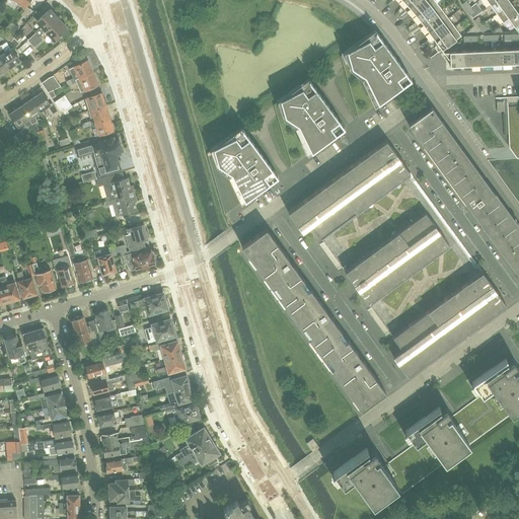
[(416,0),(409,7),(412,10),(408,13),(413,17),(416,14),(433,0),(416,0)]
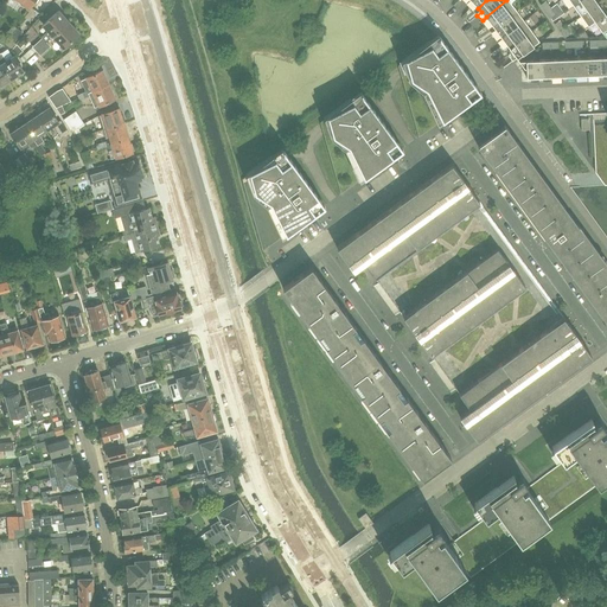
[(508,0),(506,0),(486,17),(483,20),(486,26),(491,24),(494,27),(517,10),(508,0)]
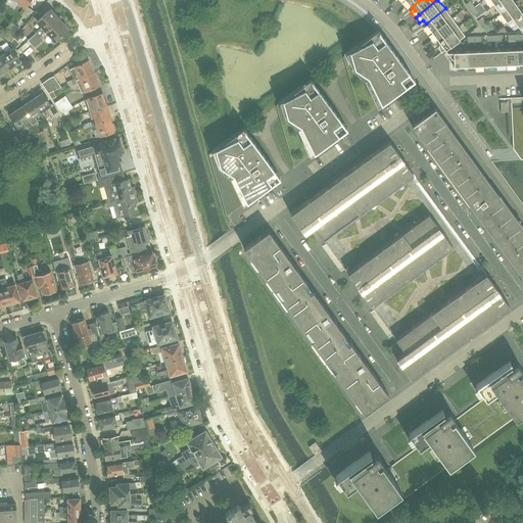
[(501,13),(515,3),(513,0),(501,0),(494,5),(501,13)]
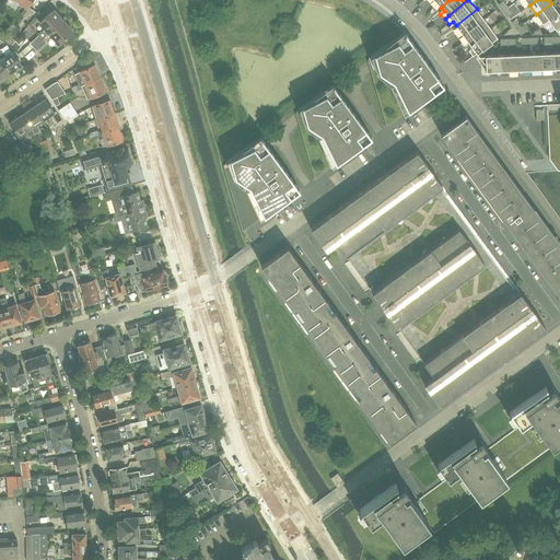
[(503,10),(509,7),(503,1),(499,4),(503,10)]
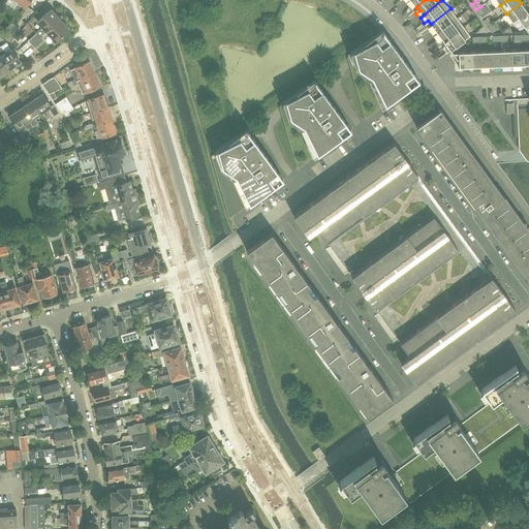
[(512,22),(527,11),(521,3),(506,13),(512,22)]
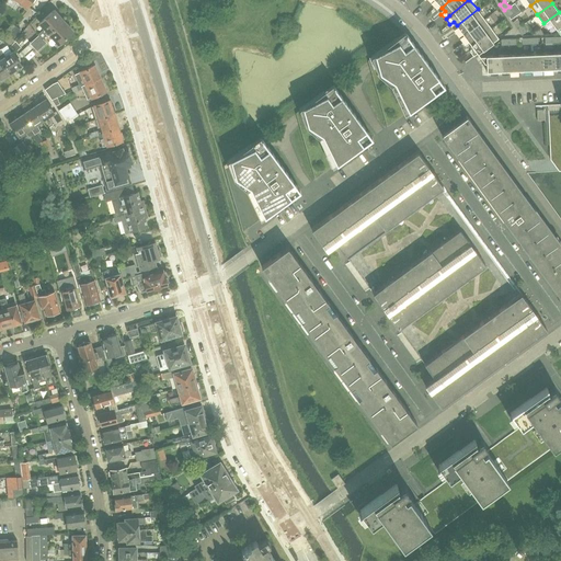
[(510,7),(504,10),(508,16),(514,13),(510,7)]
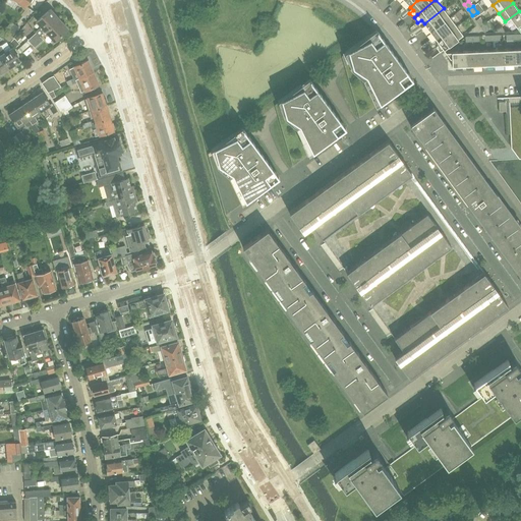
[(424,23),(426,26),(422,30),(426,35),(430,32),(450,17),(444,8),(424,23)]
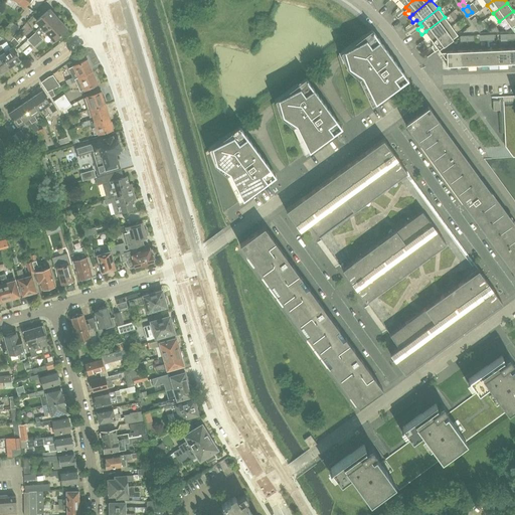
[(39,35),(43,31),(58,18),(49,9),(36,20),(42,26),(27,39),(31,43),(39,35)]
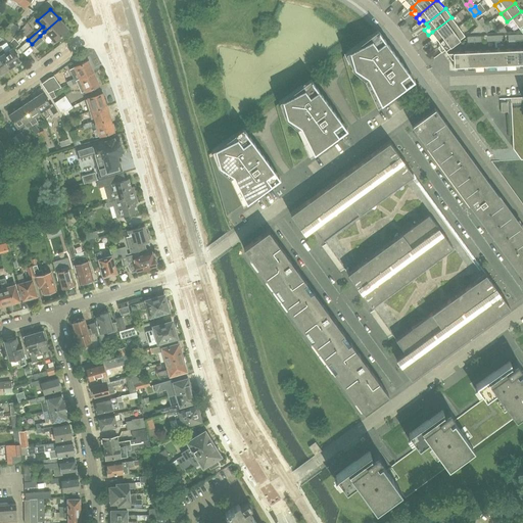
[(522,13),(521,11),(507,21),(507,22),(512,18),(522,31),(522,13)]
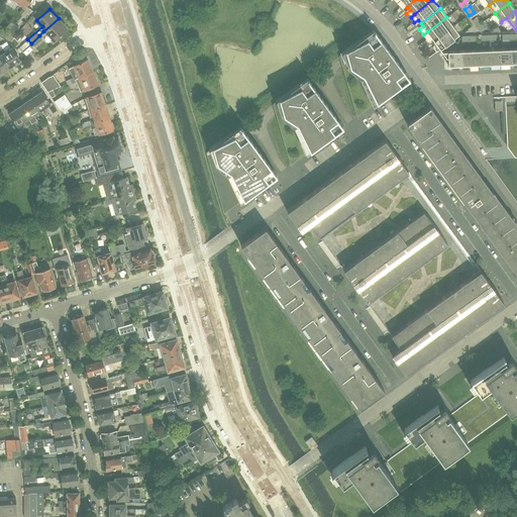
[(446,17),(427,31),(423,34),(427,39),(431,36),(433,40),(452,26),(446,17)]
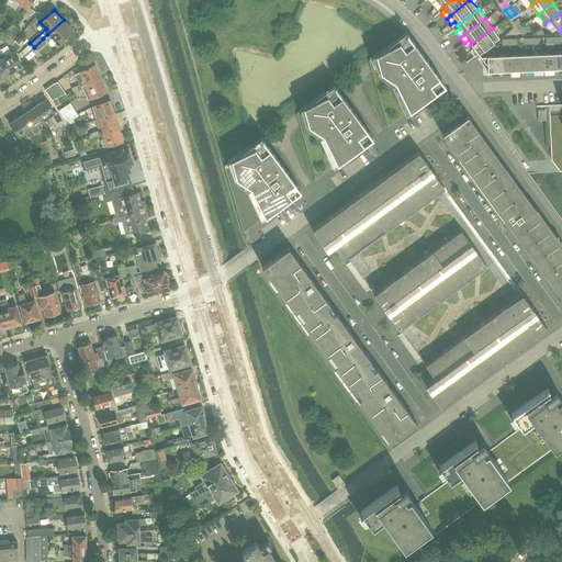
[(518,29),(523,25),(518,19),(514,22),(518,29)]
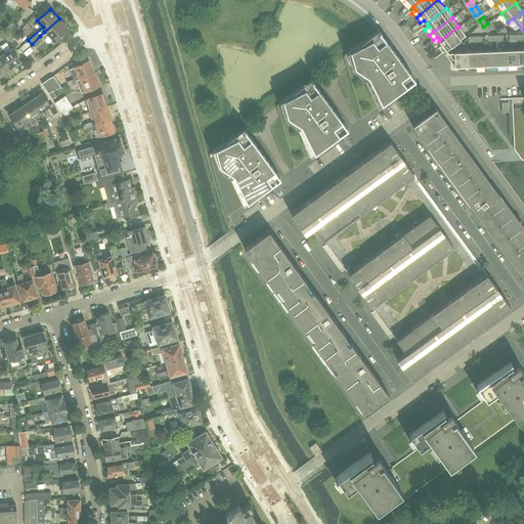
[(54,41),(60,36),(69,29),(59,18),(44,32),(48,36),(49,35),(54,41)]
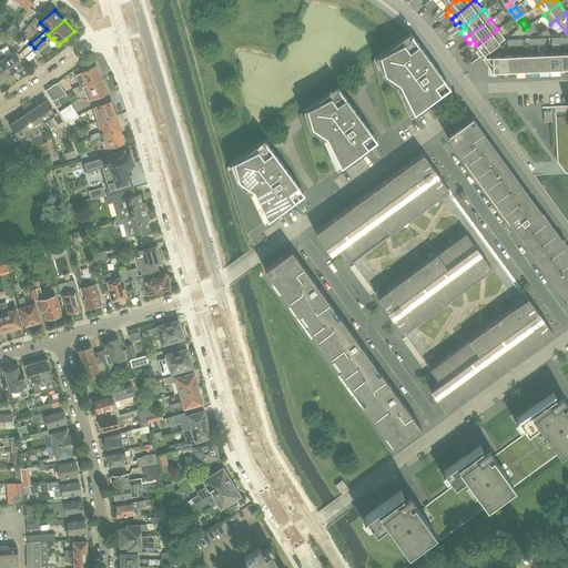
[(528,26),(524,29),(528,36),(533,31),(528,26)]
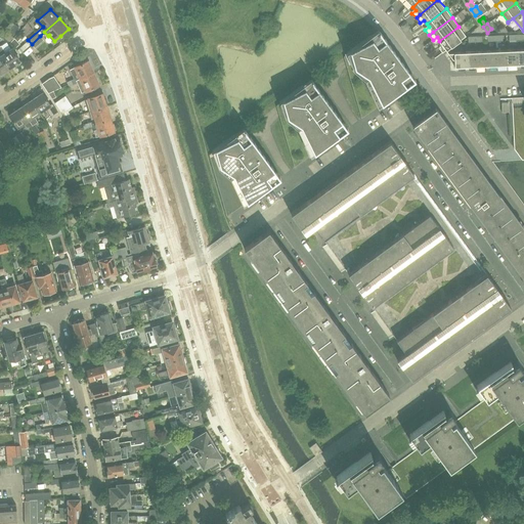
[(5,38),(9,42),(20,30),(16,26),(5,38)]
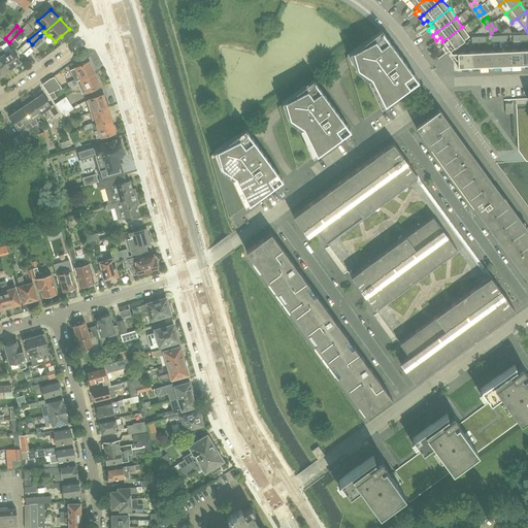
[(442,41),(446,45),(441,47),(446,54),(469,36),(462,27),(442,41)]
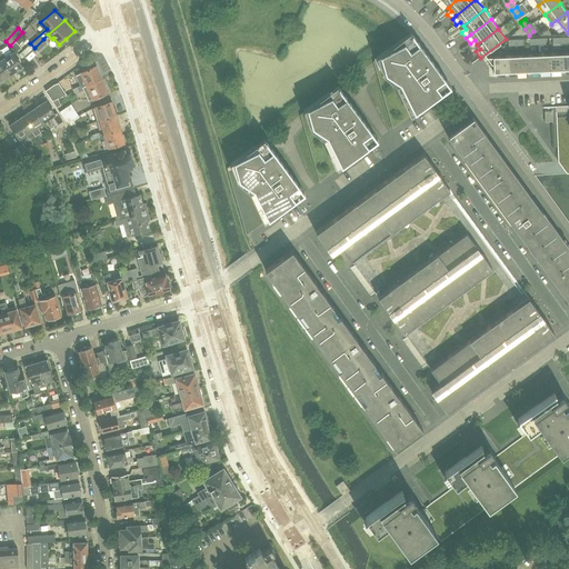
[(381,56),(378,59),(377,58),(373,61),(373,62),(392,129),(451,87),(412,35),(412,33),(410,35),(390,50),(380,55),(381,56)]
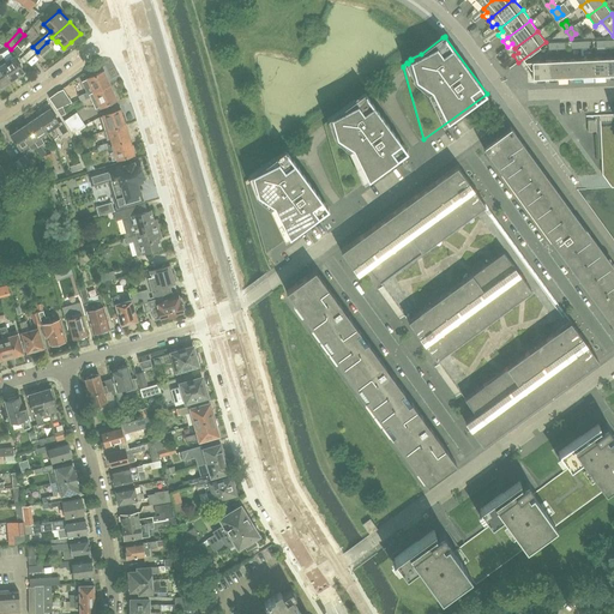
[(25,46),(22,41),(13,48),(20,55),(24,52),(23,49),(25,46)]
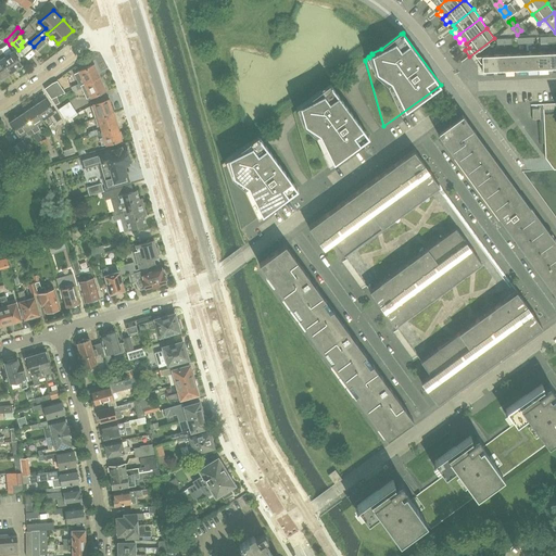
[(37,50),(46,42),(42,38),(34,47),(37,50)]
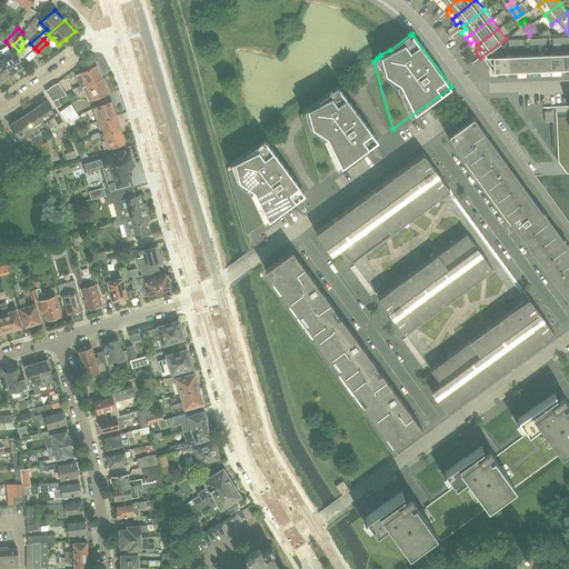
[(13,52),(7,57),(2,50),(1,51),(0,50),(0,59),(1,60),(10,73),(16,70),(18,71),(21,69),(21,67),(22,66),(13,52)]
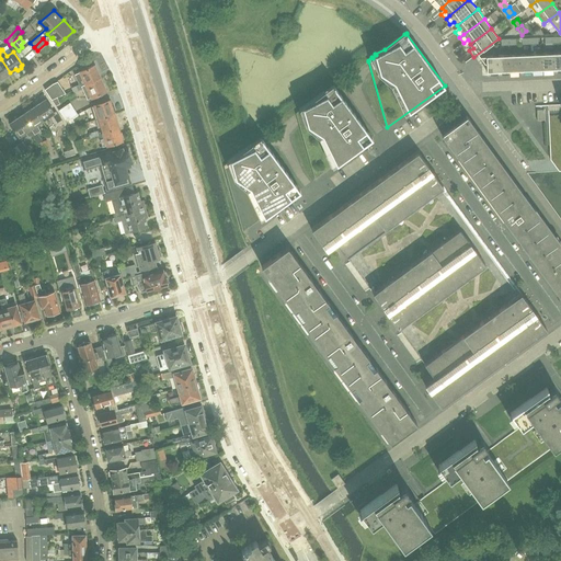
[(542,69),(554,68),(553,53),(542,54),(542,69)]
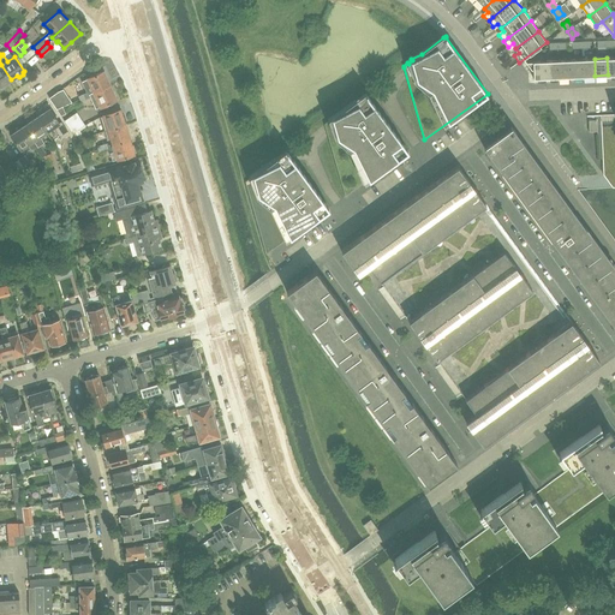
[(559,77),(571,77),(569,59),(557,60),(559,77)]
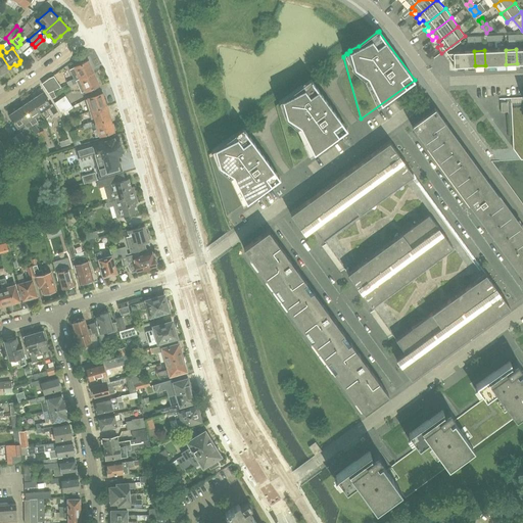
[(485,65),(495,64),(495,50),(484,50),(485,65)]
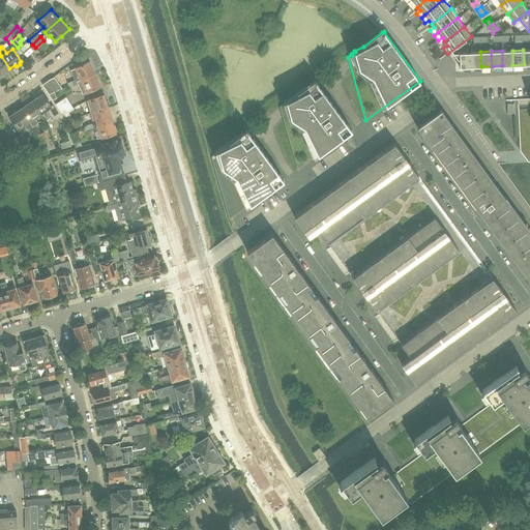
[(502,65),(512,65),(512,51),(502,51),(502,65)]
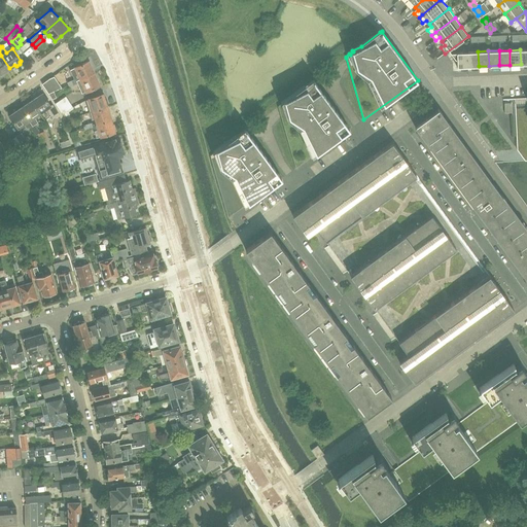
[(457,67),(468,67),(467,51),(451,53),(455,59),(457,59),(457,67)]
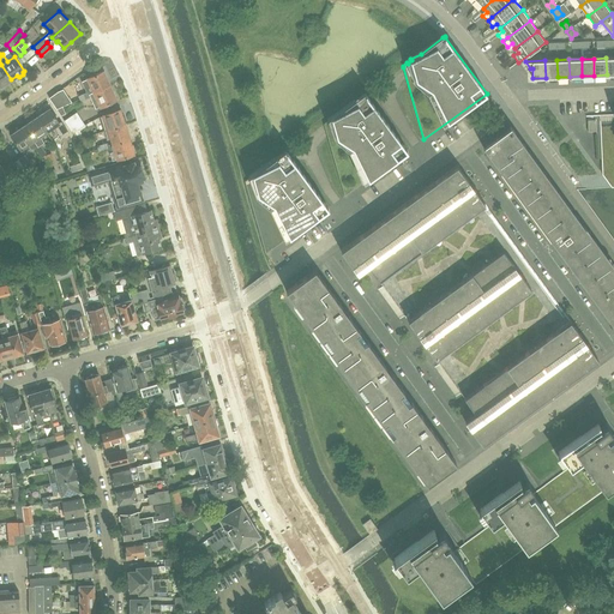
[(546,78),(558,77),(557,60),(545,60),(546,78)]
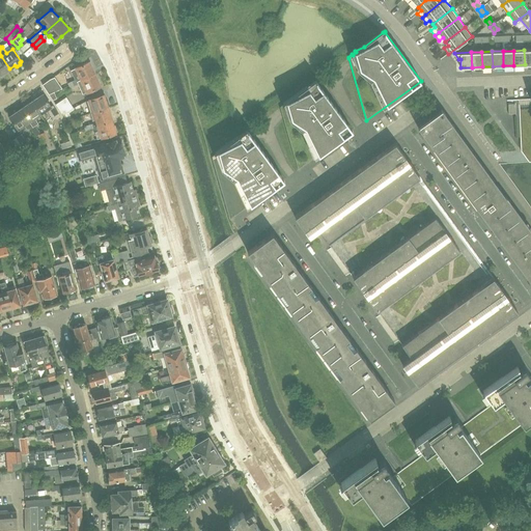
[(0,75),(9,68),(1,56),(0,56),(0,75)]
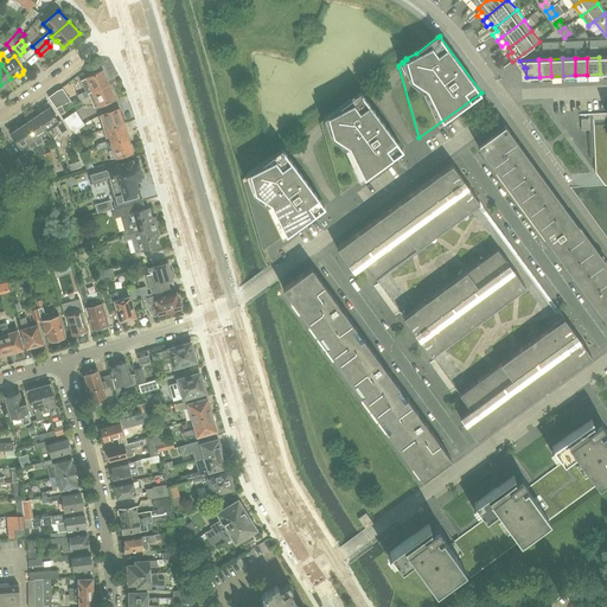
[(89,93),(109,84),(102,70),(87,77),(81,80),(85,91),(88,90),(89,93)]
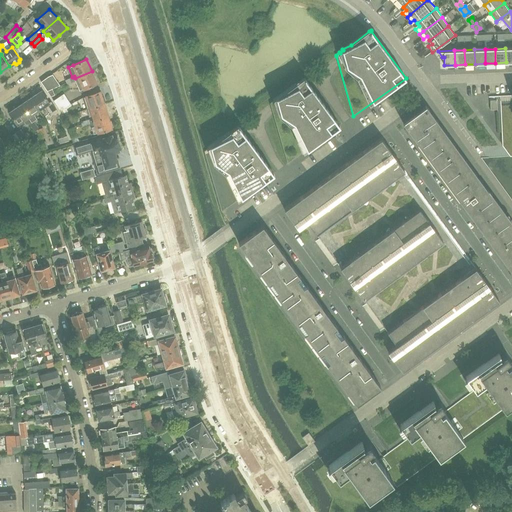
[(80,90),(88,87),(97,82),(92,71),(75,78),(74,76),(72,77),(70,78),(72,82),(75,80),(80,90)]
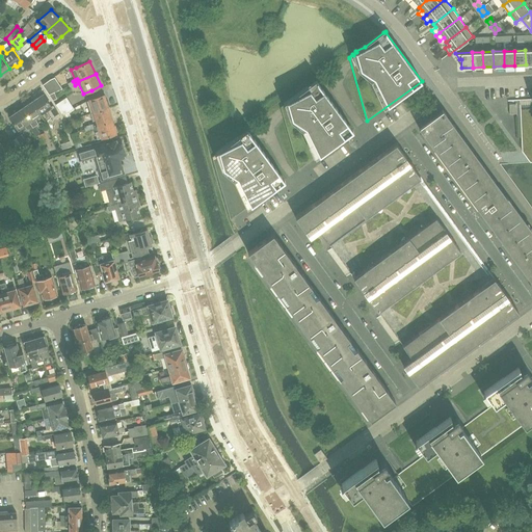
[(43,84),(50,95),(62,88),(55,77),(50,79),(43,84)]
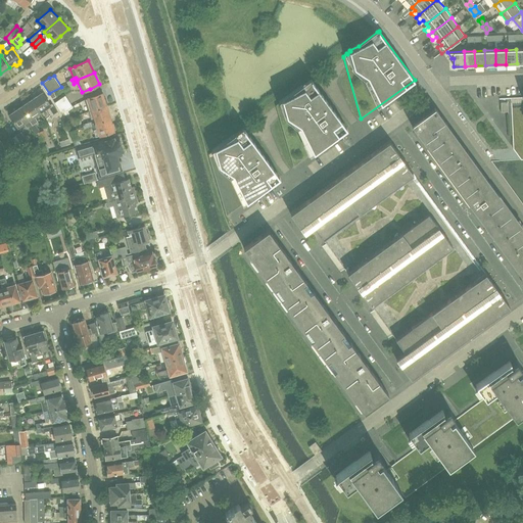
[(282,101),(280,103),(280,102),(276,105),(294,168),(311,155),(347,129),(331,106),(331,107),(322,94),(312,80),(290,95),(282,99),(282,101)]
